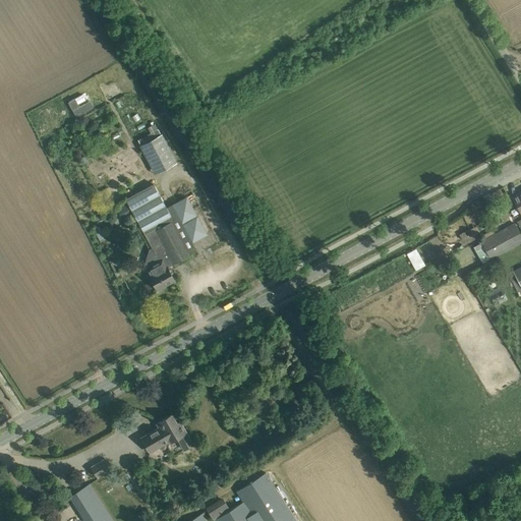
[(75,98),(68,102),(76,116),(94,107),(91,101),(80,106),(75,98)]
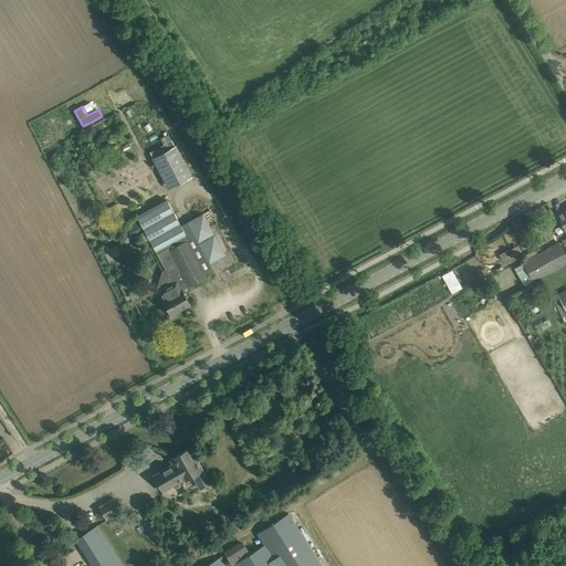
[(164,144),(149,152),(154,157),(152,158),(168,189),(192,177),(176,145),(175,146),(169,137),(167,135),(160,138),(161,140),(164,144)]
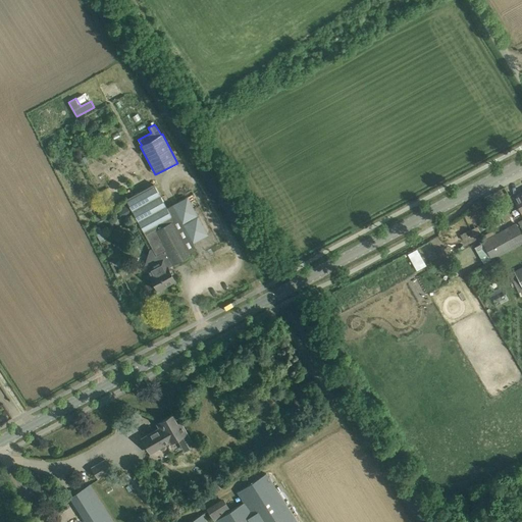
[(153,185),(126,199),(128,203),(153,248),(157,255),(154,257),(157,262),(146,267),(145,268),(149,276),(152,281),(157,291),(158,291),(158,290),(172,282),(169,275),(171,274),(167,267),(172,264),(172,265),(190,256),(189,254),(165,208),(155,189),(153,185)]
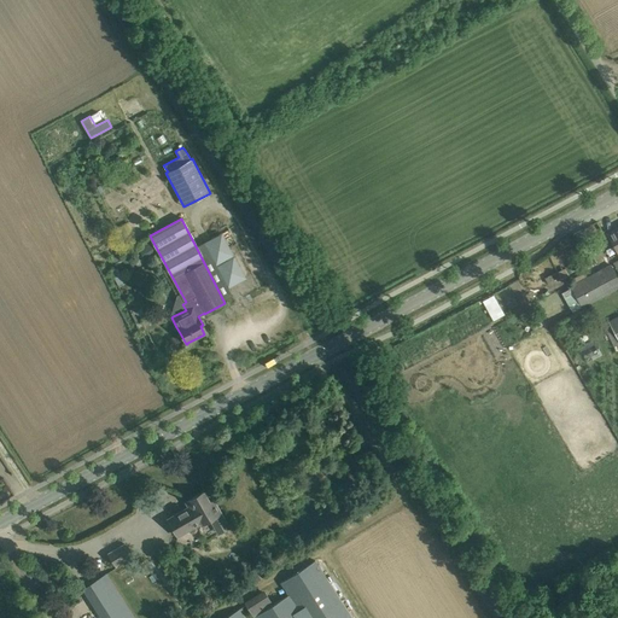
[(151,243),(139,249),(145,260),(156,254),(151,243)]
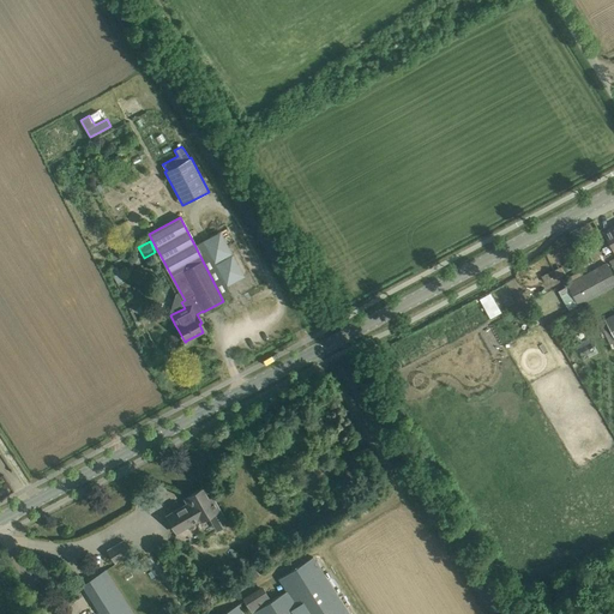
[(613,276),(607,264),(567,284),(577,304),(578,305),(613,286),(613,276)]
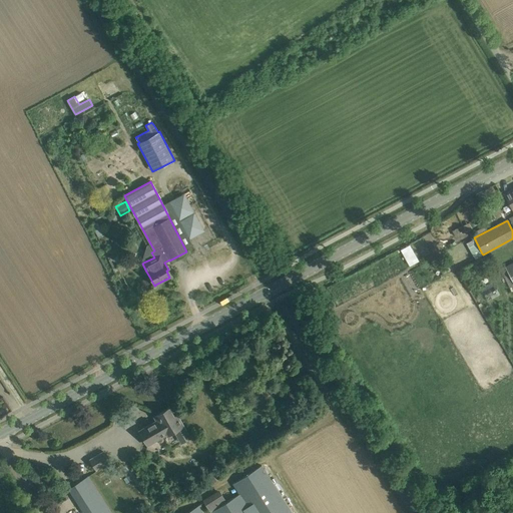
[(103,234),(99,227),(97,222),(92,225),(95,229),(94,230),(98,237),(103,234)]
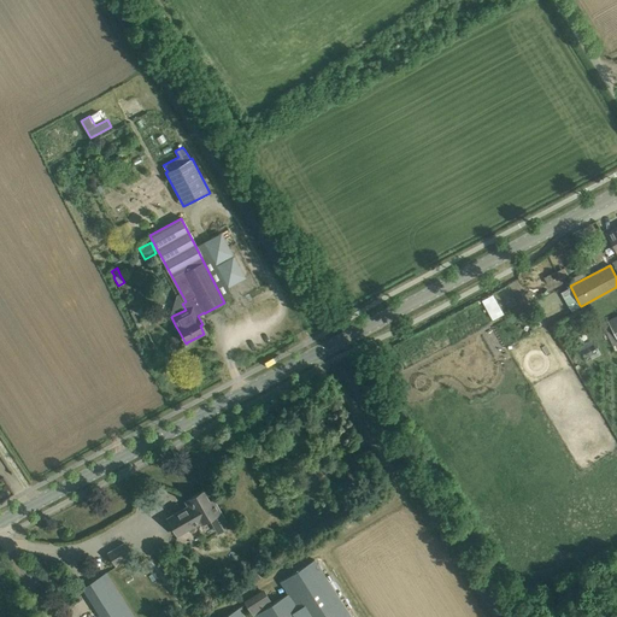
[(616,316),(601,324),(613,346),(616,344),(616,316)]
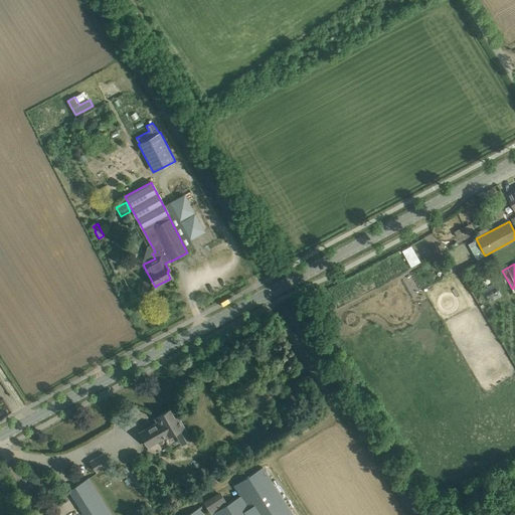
[(333,301),(323,306),(327,312),(336,307),(333,301)]
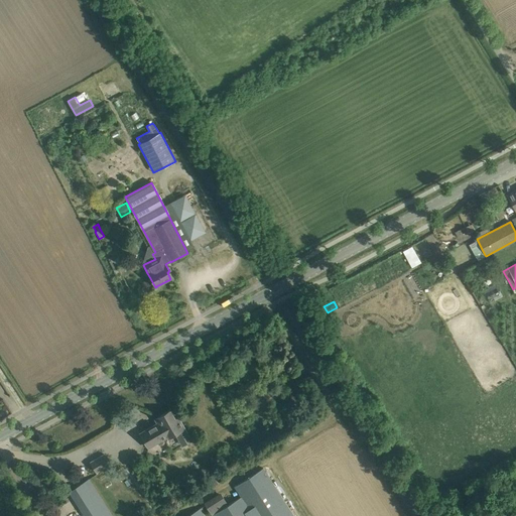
[(263,396),(269,403),(280,396),(275,387),(263,396)]
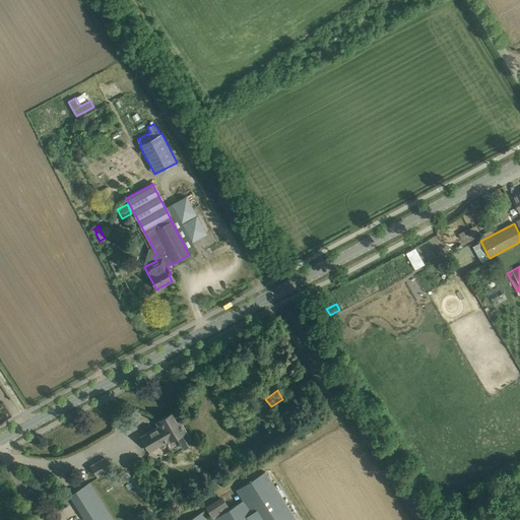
[(141,437),(146,445),(149,451),(170,439),(171,440),(176,437),(184,450),(193,444),(180,420),(177,423),(172,413),(156,421),(158,427),(141,437)]
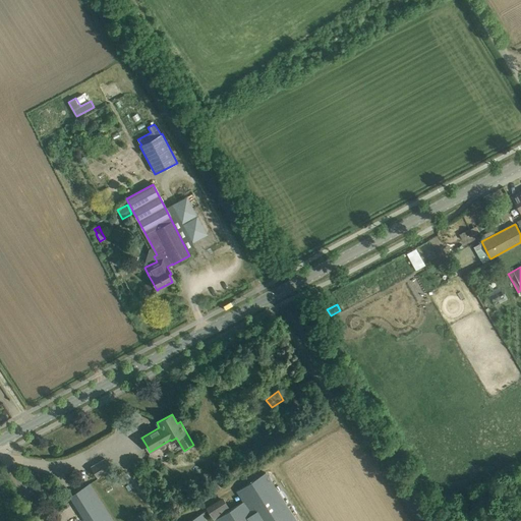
[(91,466),(97,477),(111,469),(105,459),(91,466)]
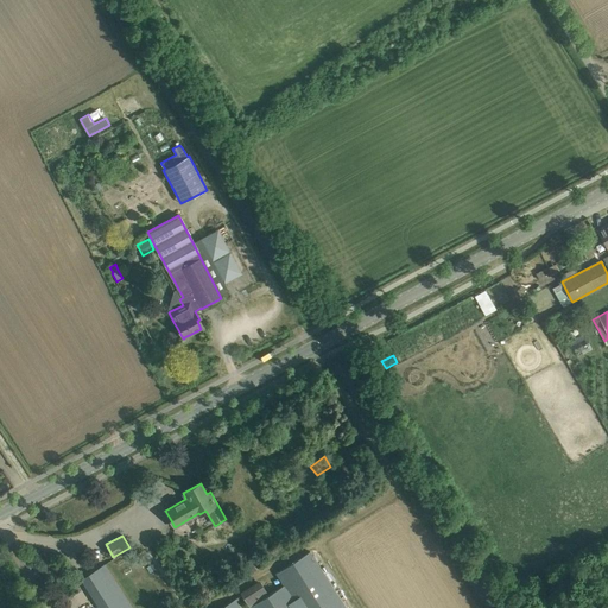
[(261,584),(242,595),(249,607),(251,606),(252,607),(346,607),(310,551),(285,567),(276,572),(284,586),(268,595),(261,584)]
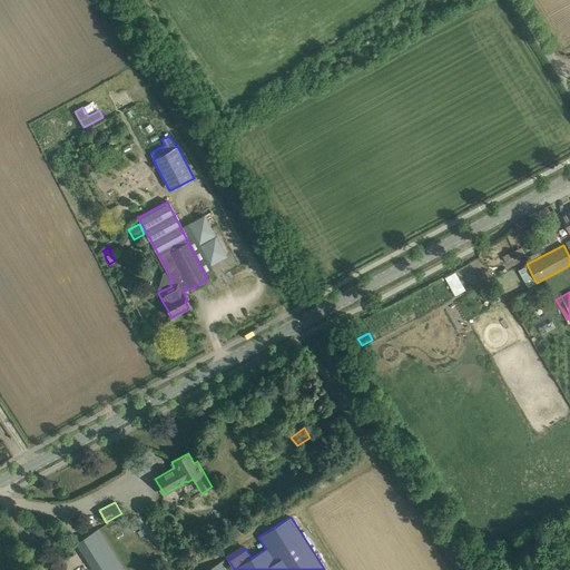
[(244,532),(237,522),(231,527),(237,537),(244,532)]
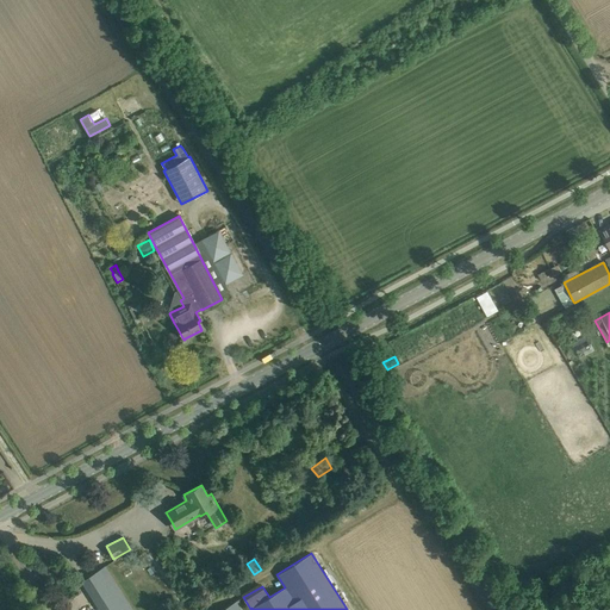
[(132,609),(105,566),(81,582),(99,609),(241,609),(236,602),(222,609),(132,609)]
